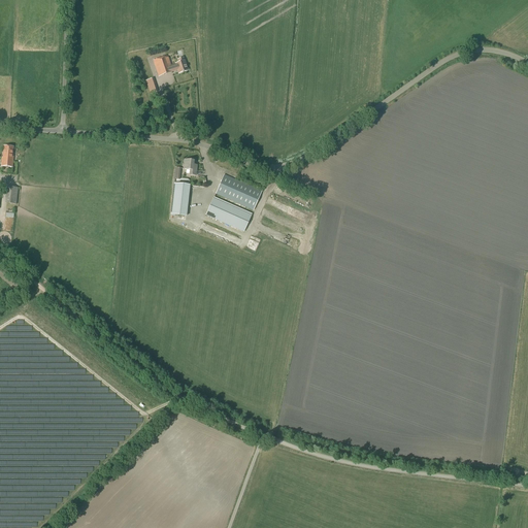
[(171,66),(167,56),(153,61),(159,77),(172,72),(177,70),(178,73),(188,70),(185,62),(184,59),(178,60),(179,63),(171,66)]
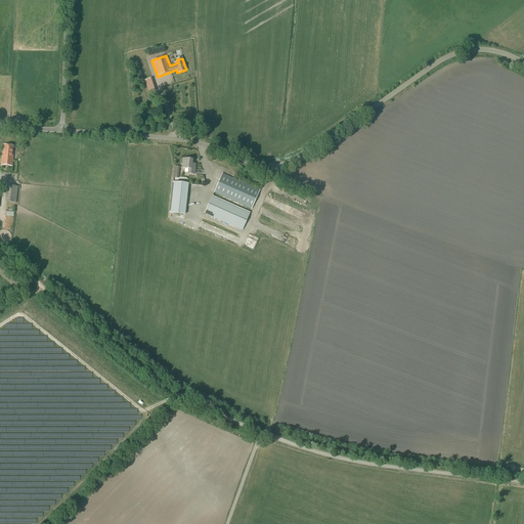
[(12,166),(13,154),(12,154),(13,146),(4,145),(3,157),(2,157),(1,165),(12,166)]
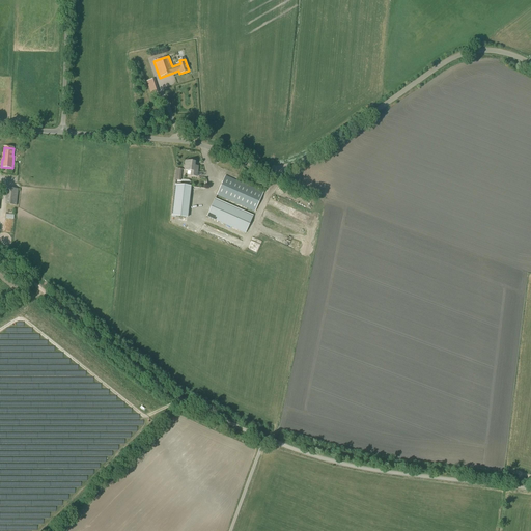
[(191,175),(196,176),(198,166),(194,166),(195,163),(186,162),(185,170),(188,170),(191,171),(191,175)]
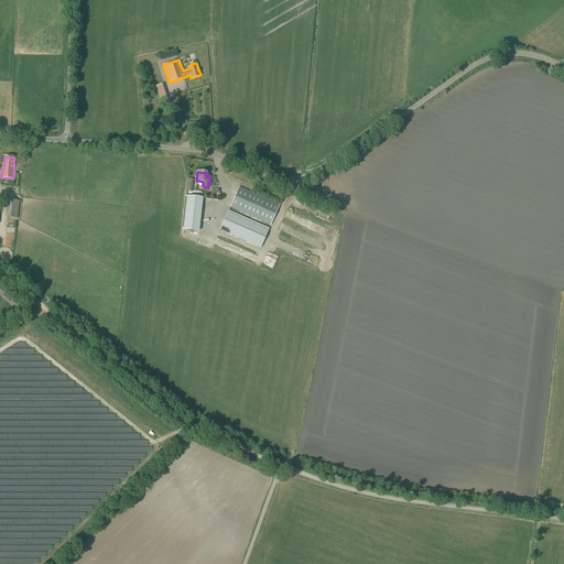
[(271,226),(280,205),(239,186),(230,207),(271,226)]
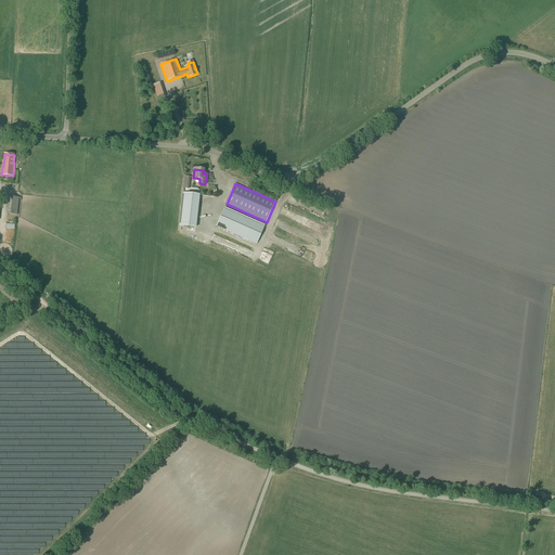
[(198,206),(199,195),(182,193),(181,204),(198,206)]
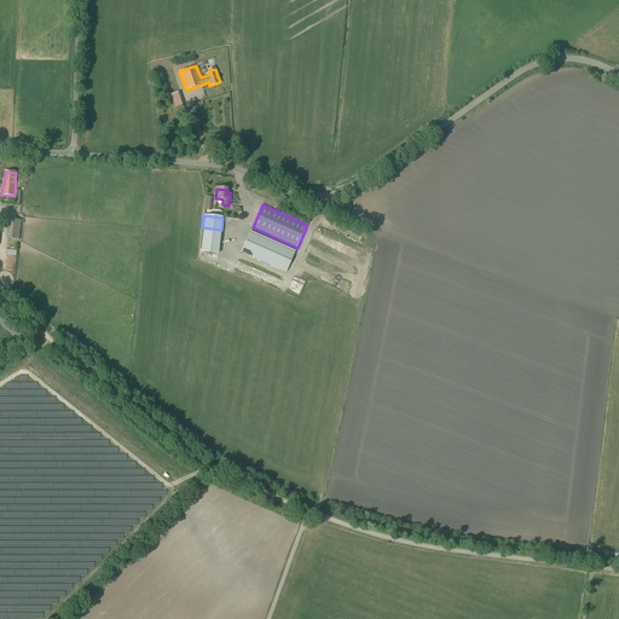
[(9,219),(6,238),(19,241),(22,220),(9,219)]
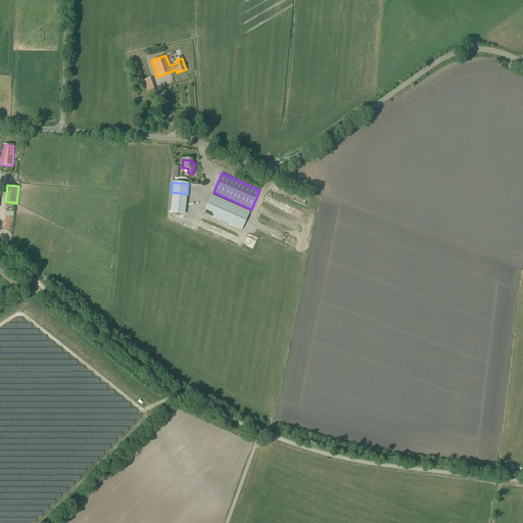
[(241,231),(249,212),(211,196),(203,214),(241,231)]
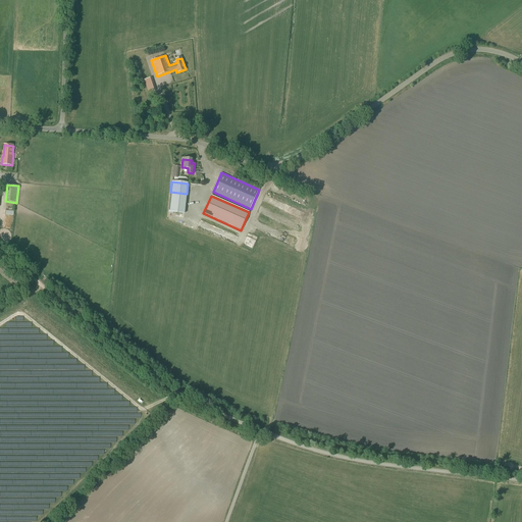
[(137,389),(129,384),(125,389),(134,395),(137,389)]
